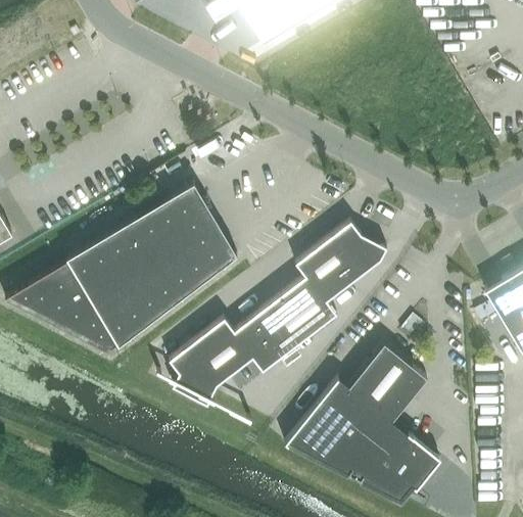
[(202,0),(215,19),(239,5),(264,45),(336,0),(202,0)]
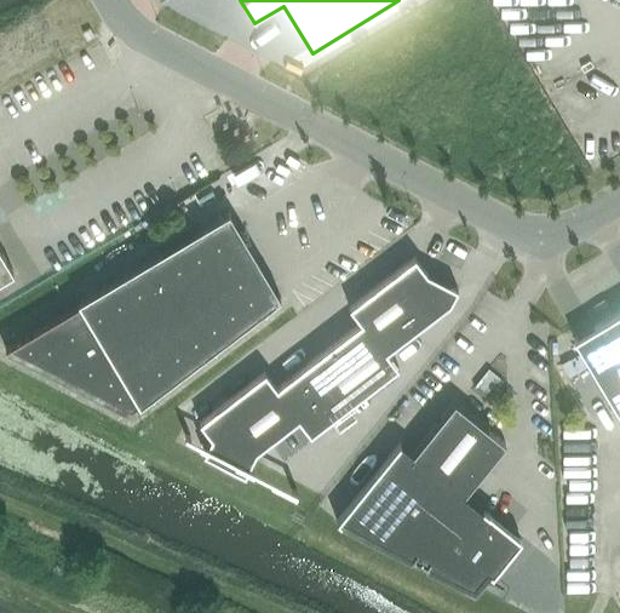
[(139,413),(281,305),(280,304),(276,307),(254,271),(258,270),(250,256),(247,257),(225,223),(230,219),(229,218),(78,309),(79,311),(5,355),(6,356),(12,354),(128,413),(126,418),(127,418),(138,411),(139,413)]
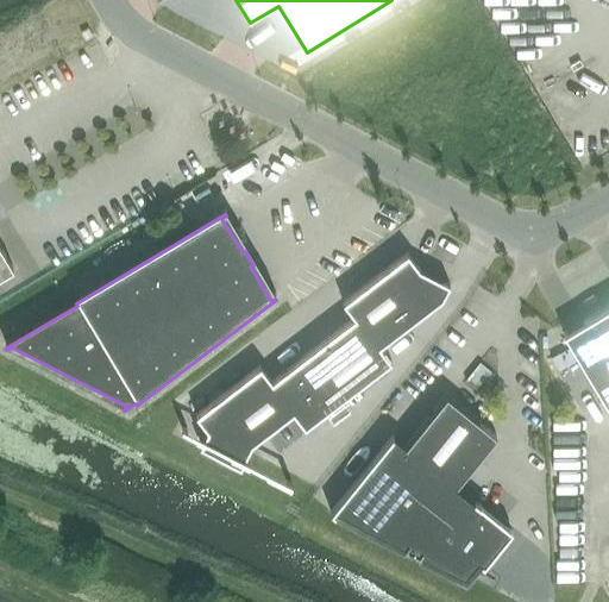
[(0,283),(13,275),(0,252),(0,283)]
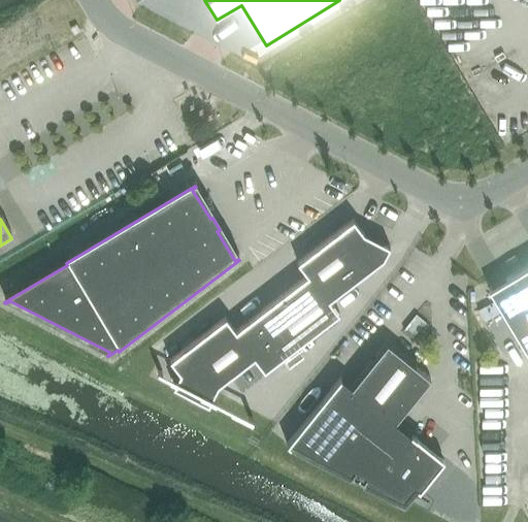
[(169,365),(179,379),(170,395),(202,414),(212,394),(254,363),(264,377),(339,319),(329,305),(384,264),(390,252),(364,238),(354,225),(297,268),(307,281),(236,335),(226,322),(169,365)]
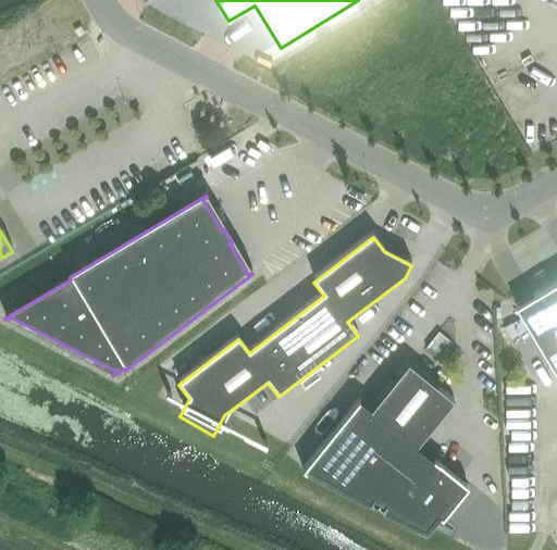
[(556,285),(515,311),(556,380),(556,285)]
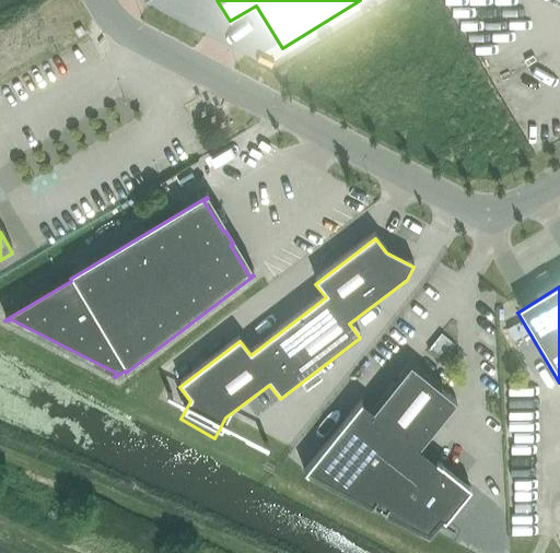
[(438,336),(428,351),(441,360),(451,344),(438,336)]
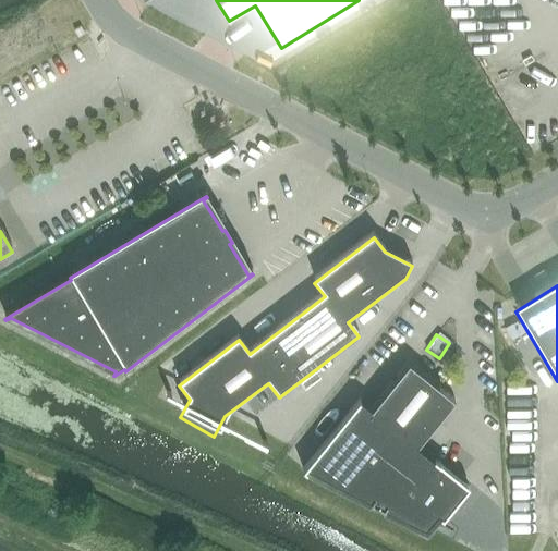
[(469,492),(435,465),(419,451),(456,405),(410,368),(372,414),(360,404),(303,475),(306,477),(308,472),(373,504),(371,507),(384,514),(386,511),(425,530),(436,517),(444,524),(469,492)]
